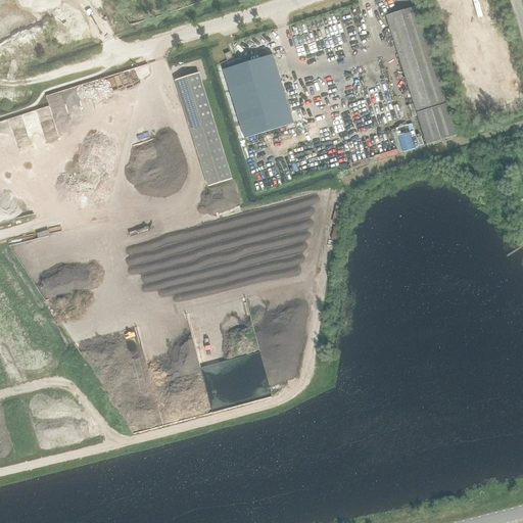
[(10,0),(0,0),(0,45),(29,27),(10,0)]
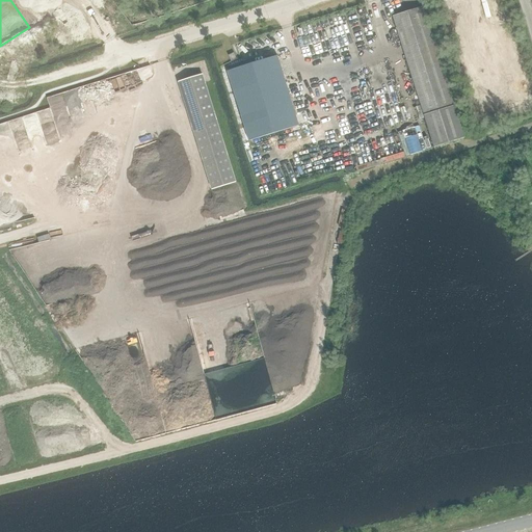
[(464,138),(423,6),(393,17),(434,148),(464,138)]
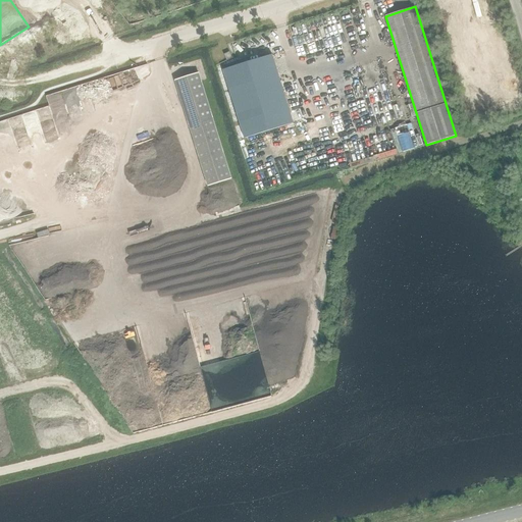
[(223,55),(226,60),(231,58),(229,52),(223,55)]
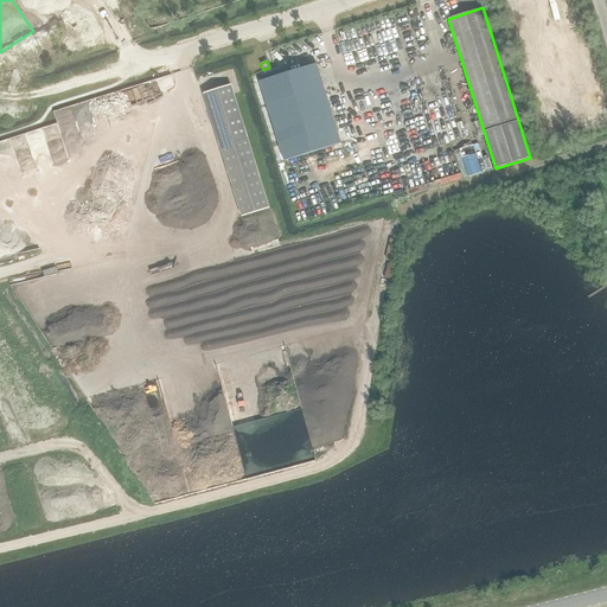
[(311,71),(254,89),(296,224),(353,206),(311,71)]
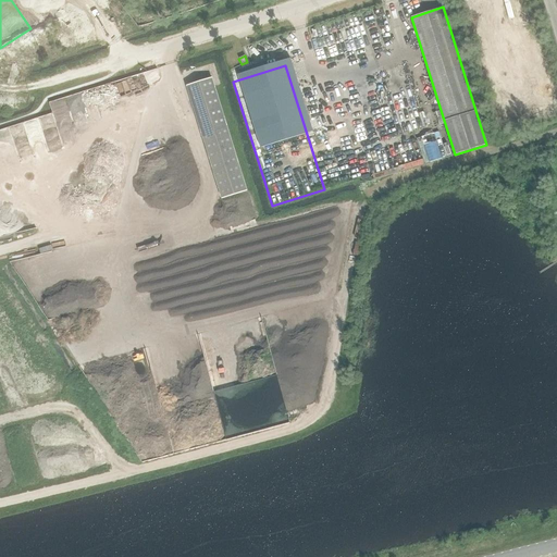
[(187,86),(222,199),(247,192),(212,78),(187,86)]
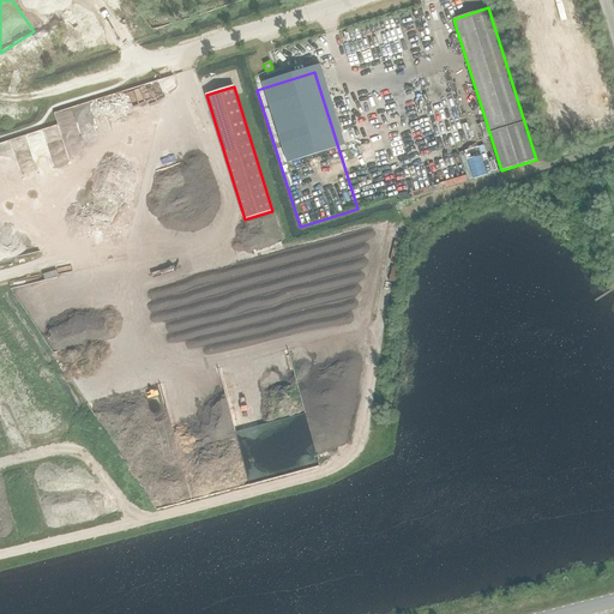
[(488,145),(467,150),(474,179),(494,174),(488,145)]
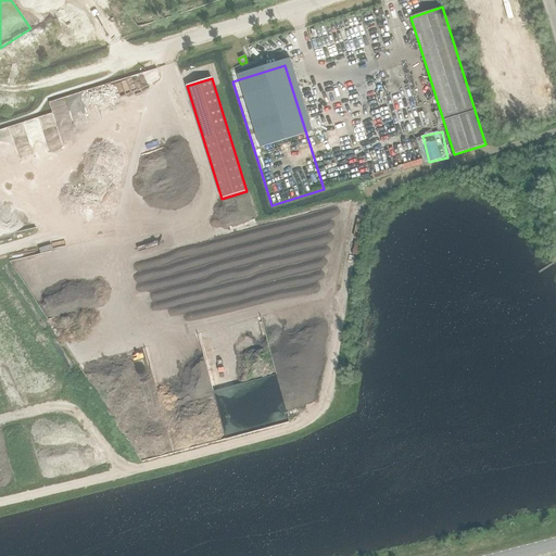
[(214,230),(229,225),(225,213),(210,218),(214,230)]
